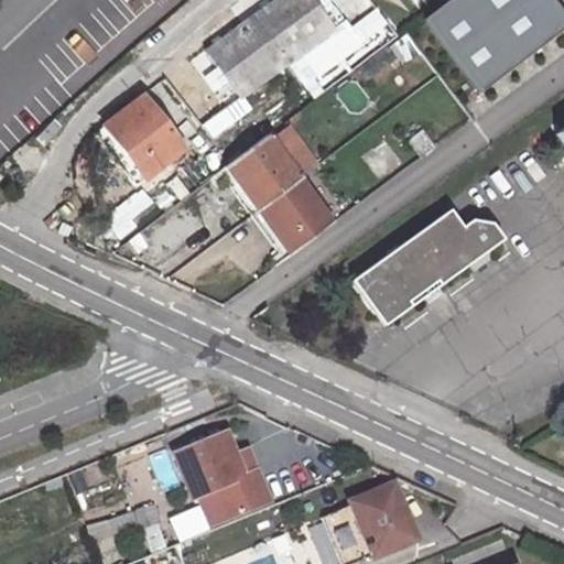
[(239,96),(329,26),(311,0),(270,0),(205,50),(239,96)]
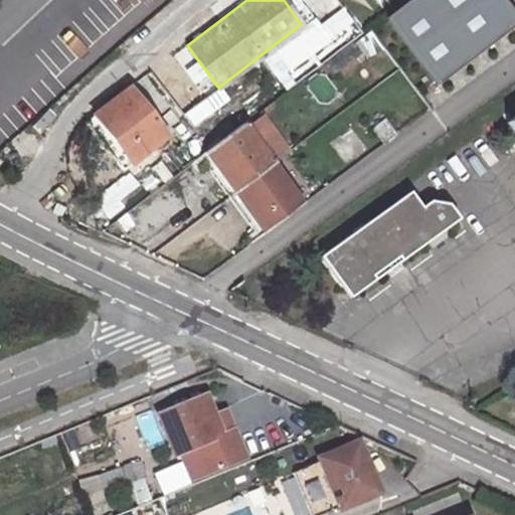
[(437,86),(514,24),(514,18),(500,0),(407,0),(385,18),(437,86)]
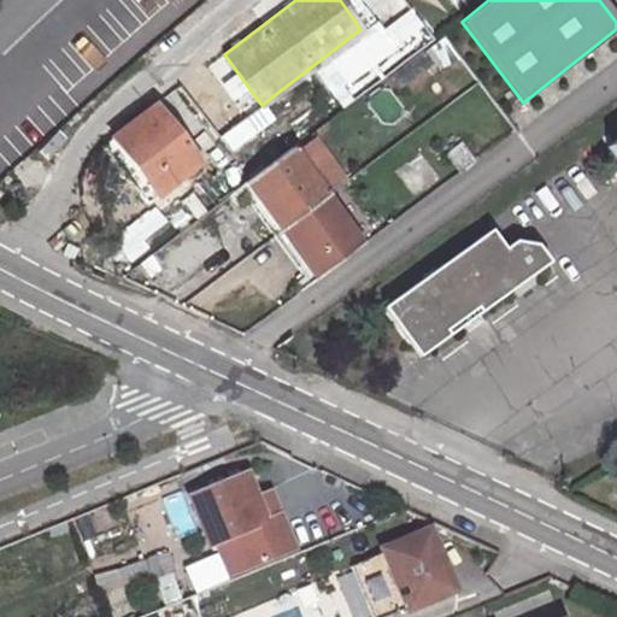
[(101,146),(148,201),(198,160),(152,104),(101,146)]
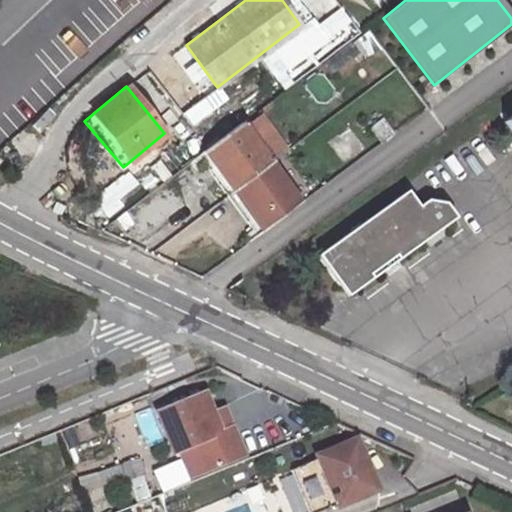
[(511,132),(511,111),(502,118),(511,132)]
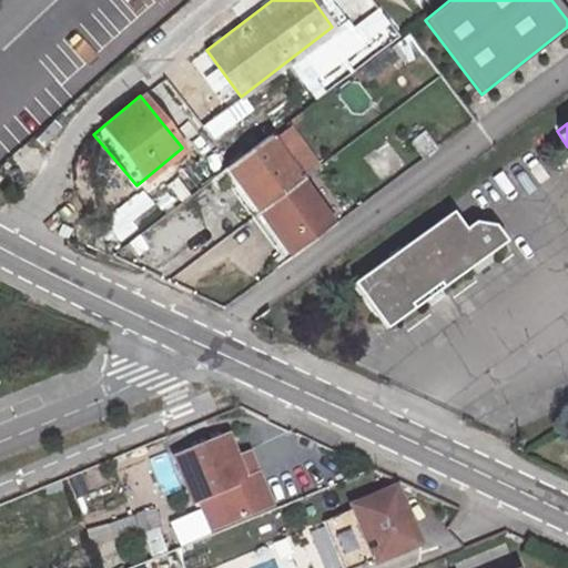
[(225,169),(260,212),(301,180),(266,137),(225,169)]
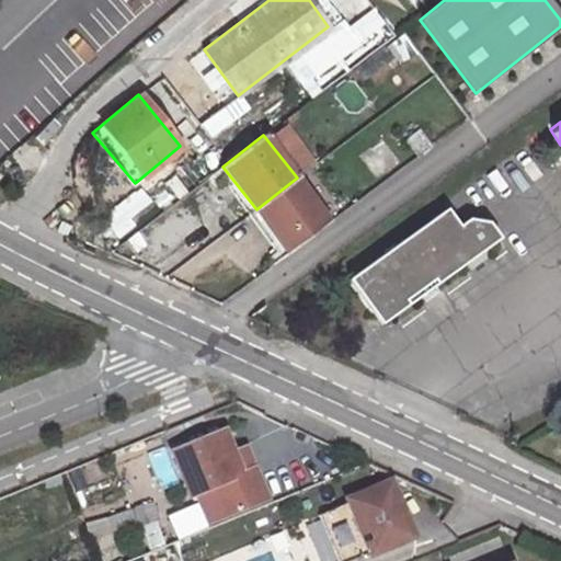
[(333,220),(297,178),(256,209),(290,252),(333,220)]
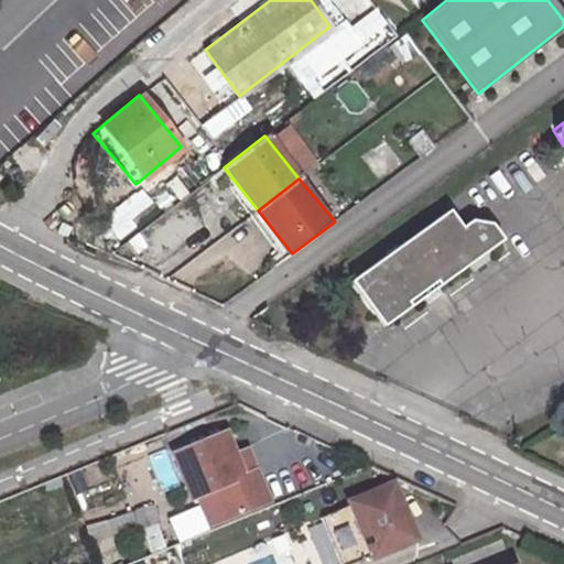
[(431,221),(463,267),(468,262),(473,242),(491,246),(502,238),(491,223),(468,219),(458,226),(446,210),(431,221)]
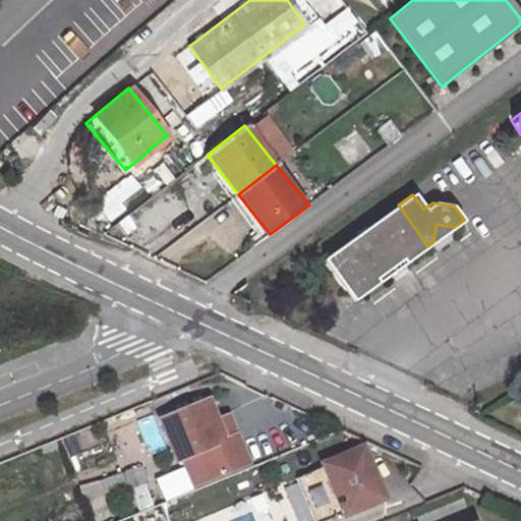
[(364,292),(391,273),(395,274),(406,267),(406,261),(427,246),(398,205),(322,259),(343,288),(364,292)]
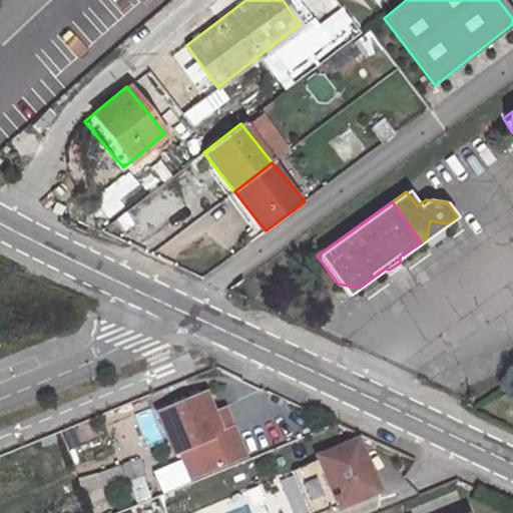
[(426,238),(447,223),(430,220),(426,238)]
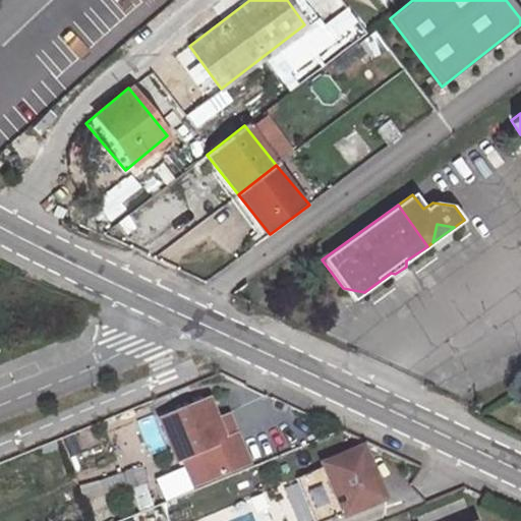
[(162,418),(179,458),(185,455),(199,450),(211,477),(251,462),(235,422),(221,427),(218,420),(209,399),(162,418)]
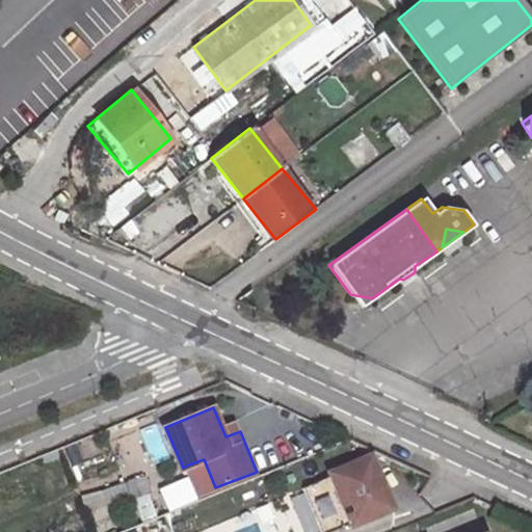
[(225,436),(240,431),(237,423),(222,429),(225,436)]
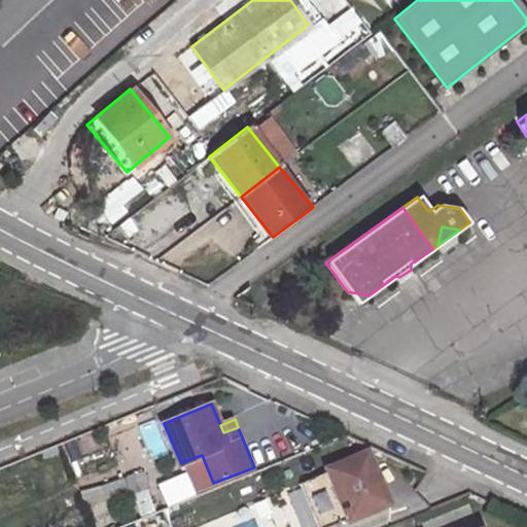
[(388,503),(365,452),(326,469),(327,472),(308,482),(327,526),(347,519),(349,521),(388,503)]
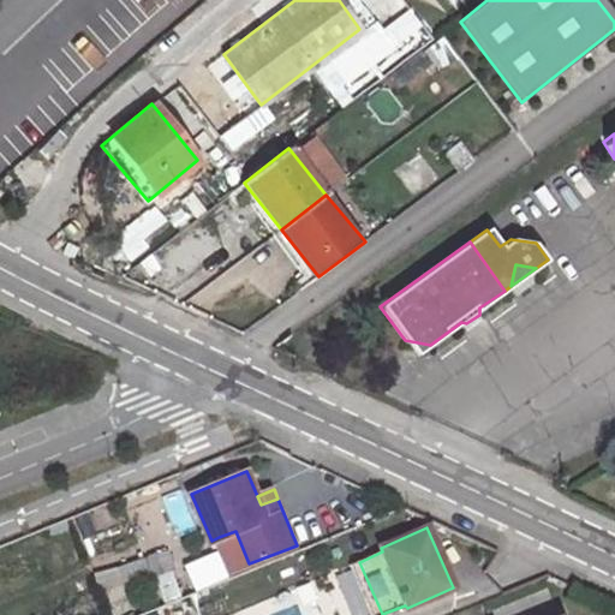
[(249,563),(236,531),(219,537),(232,571),(249,563)]
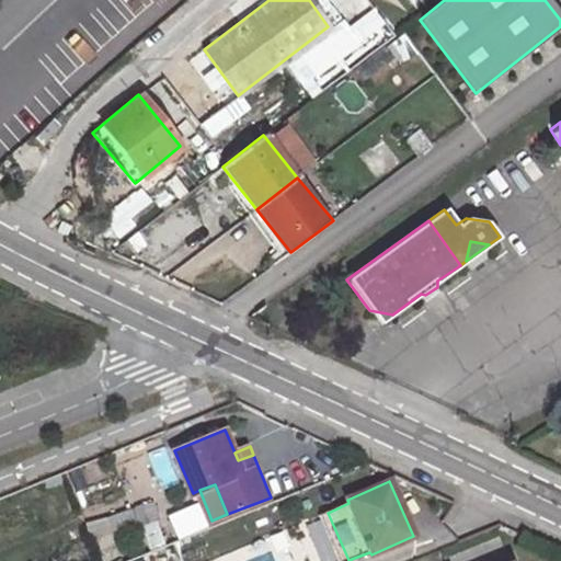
[(163,507),(184,499),(180,487),(160,495),(163,507)]
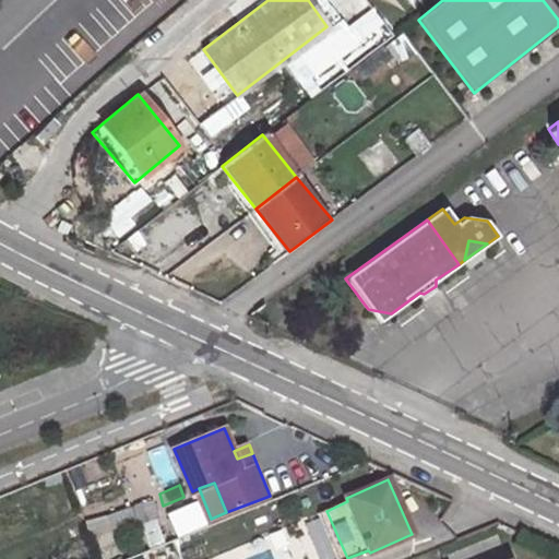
[(347,558),(326,511),(318,514),(337,558),(347,558)]
